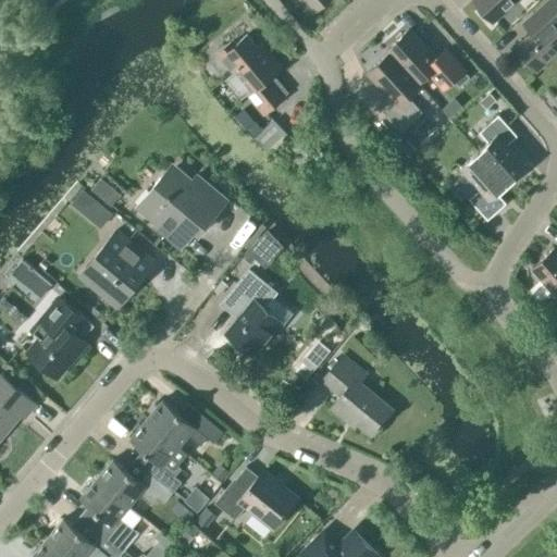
[(302,0),(313,12),(325,0),(302,0)]
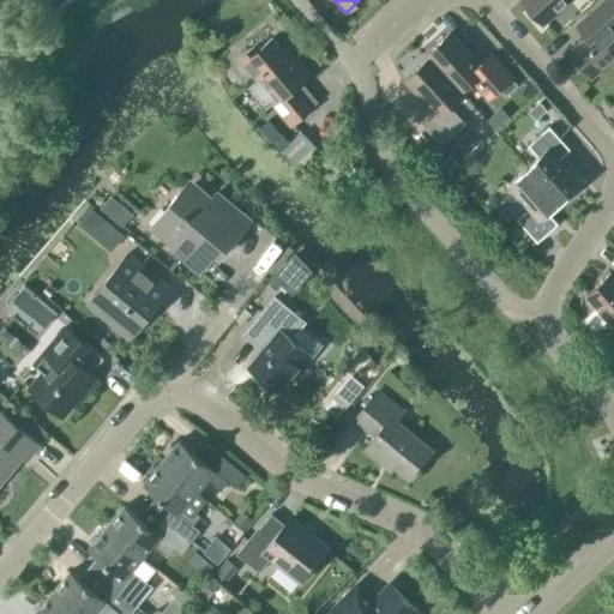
[(525,0),(546,22),(570,0),(525,0)]
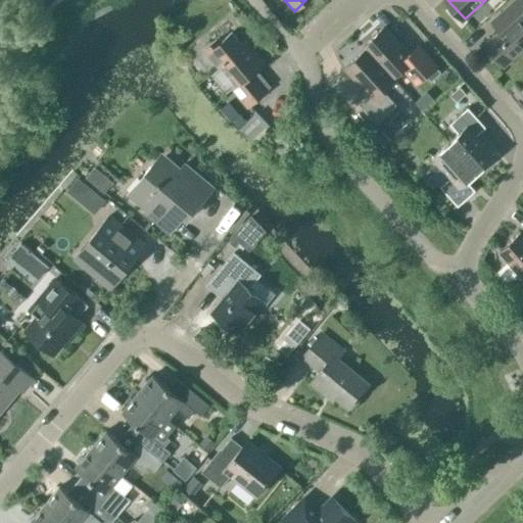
[(522,0),(514,0),(497,14),(507,25),(486,43),(506,64),(522,48),(522,0)]
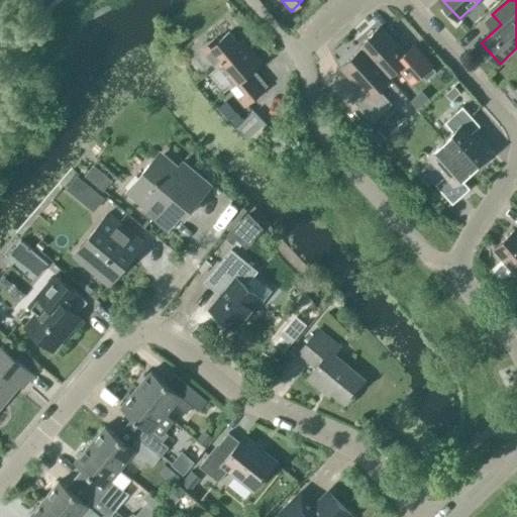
[(358,44),(362,47),(389,77),(400,67),(413,81),(421,74),(426,80),(436,72),(413,45),(404,55),(379,26),(358,44)]
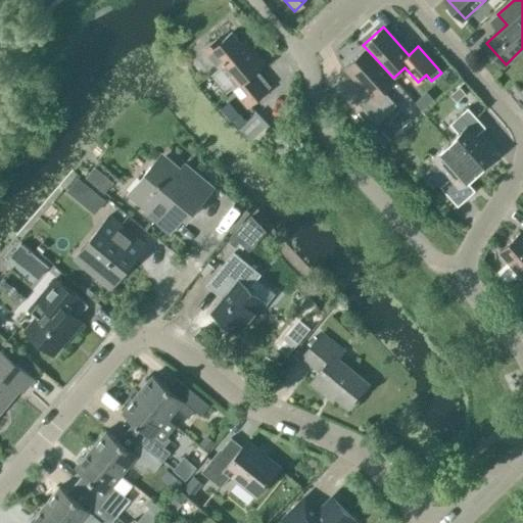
[(247,106),(267,90),(252,73),(264,63),(244,40),(241,43),(232,32),(222,41),(219,38),(204,50),(219,67),(223,63),(239,83),(232,89),(247,106)]
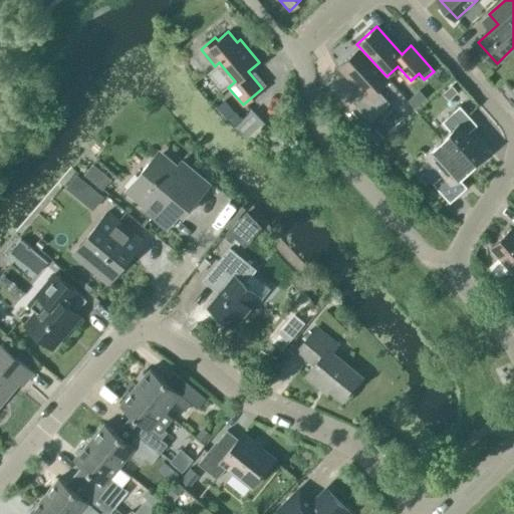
[(389,78),(387,76),(359,47),(339,65),(364,92),(353,102),(370,121),(390,103),(376,89),(389,78)]
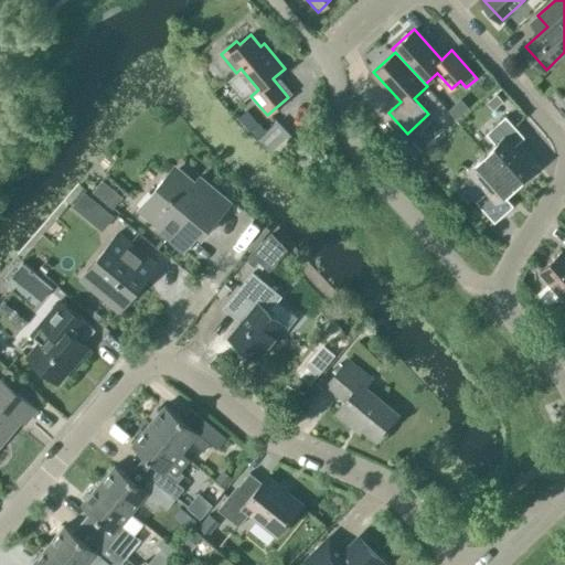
[(496,144),(484,152),(515,187),(534,169),(514,146),(524,137),(505,116),(487,134),(496,144)]
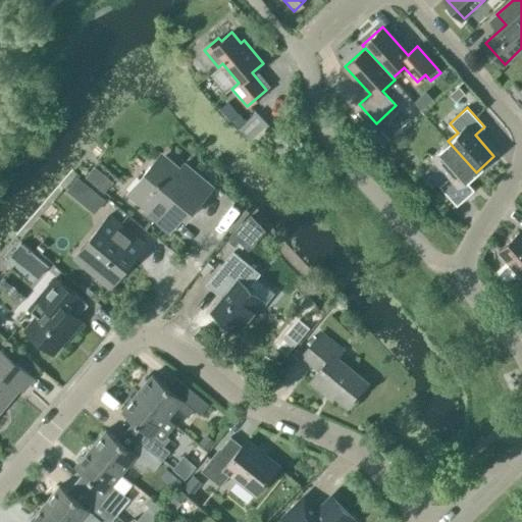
[(256,146),(272,129),(258,115),(242,131),(256,146)]
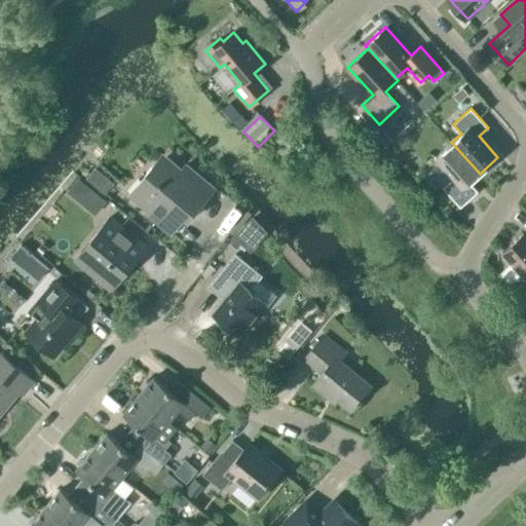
[(470,182),(480,174),(451,142),(434,158),(452,179),(443,188),(460,207),(478,191),(470,182)]
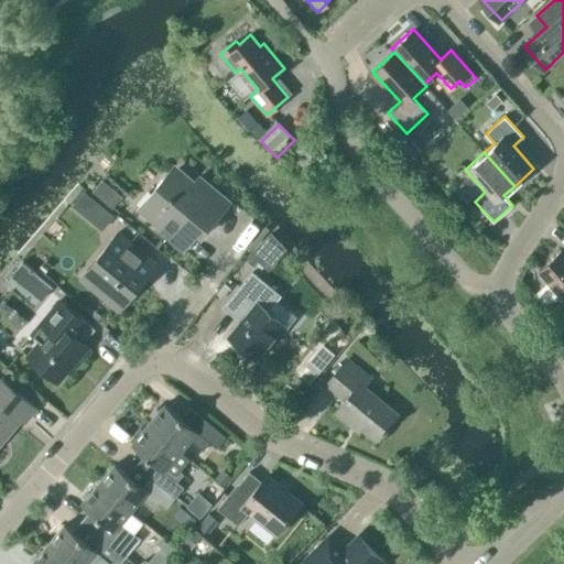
[(206,228),(208,227),(223,210),(203,194),(206,191),(180,169),(170,181),(165,176),(138,209),(156,225),(154,227),(182,251),(203,226),(204,227),(206,228)]
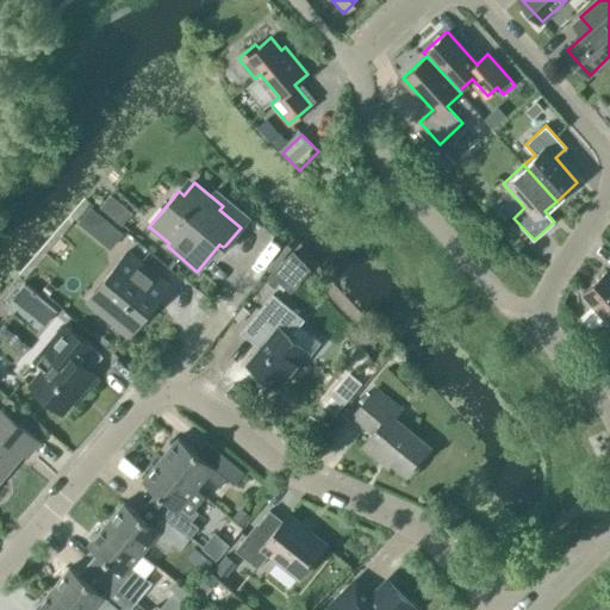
[(95,234),(111,246),(123,232),(107,219),(95,234)]
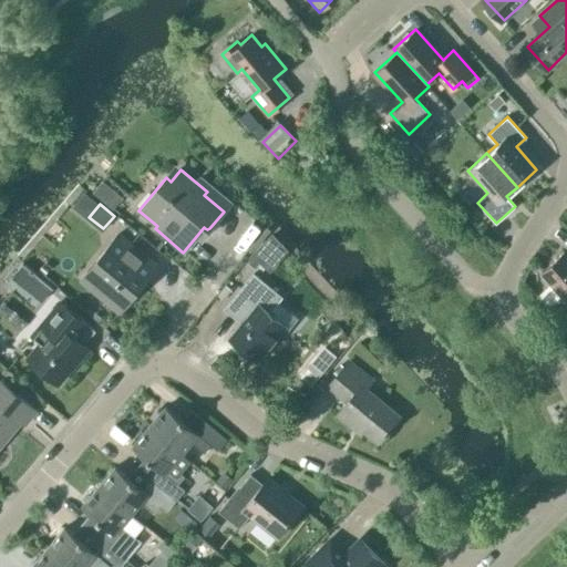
[(122,309),(157,266),(119,233),(83,277),(122,309)]
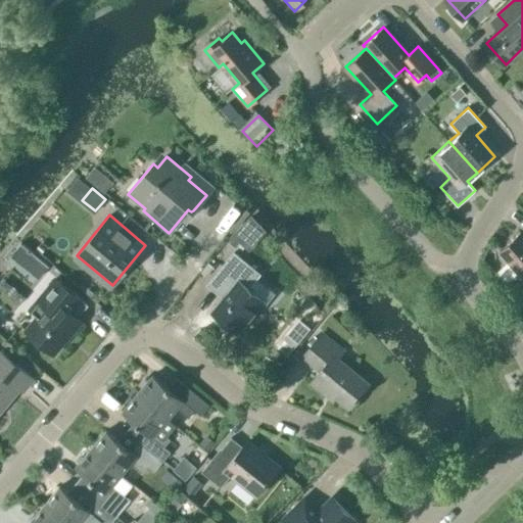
[(249,250),(266,232),(250,218),(230,242),(235,246),(240,241),(249,250)]
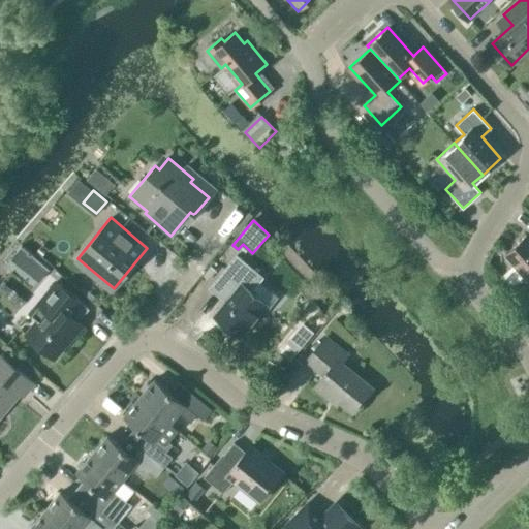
[(528,238),(526,235),(505,253),(528,279),(528,238)]
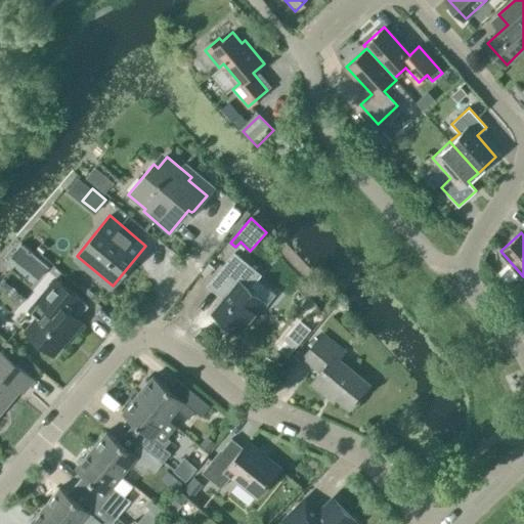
[(48,264),(22,241),(10,254),(37,276),(48,264)]
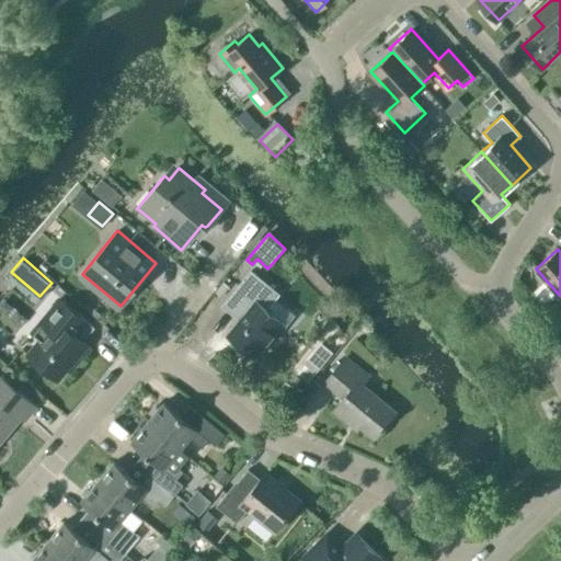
[(250,271),(221,305),(228,310),(240,320),(227,334),(254,357),(292,311),(275,297),(278,294),(256,275),(250,271)]
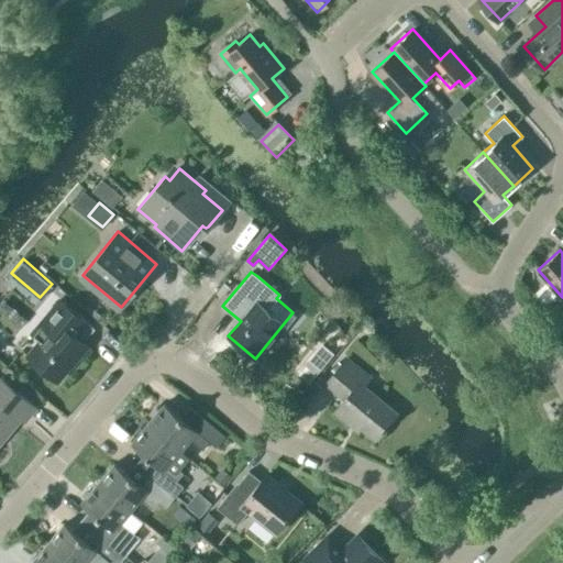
[(88,346),(83,342),(95,328),(59,299),(31,333),(40,341),(28,355),(57,381),(76,357),(77,359),(88,346)]
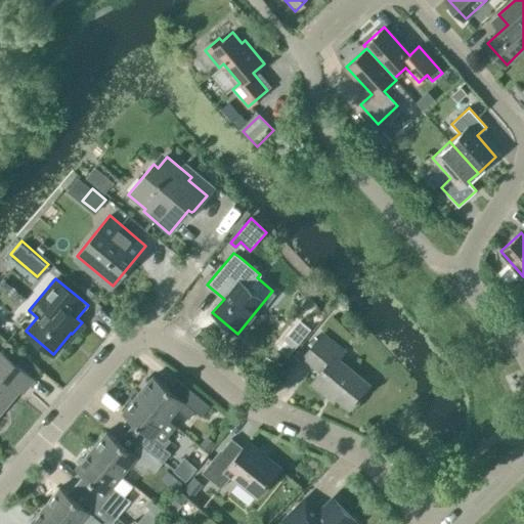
[(278,349),(288,357),(307,334),(298,326),(278,349)]
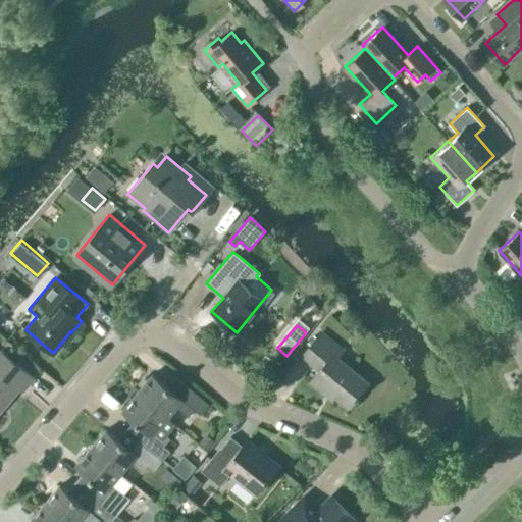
[(348,406),(368,383),(336,358),(343,351),(321,332),(302,355),(320,370),(311,381),(325,394),(328,389),(348,406)]
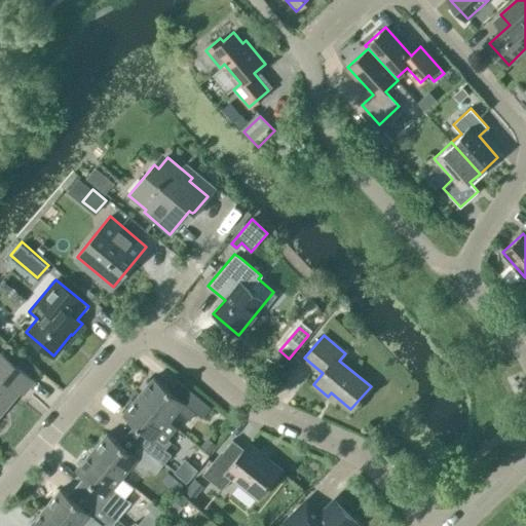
[(24,393),(34,381),(0,352),(0,413),(1,413),(0,412),(0,406),(16,387),(24,393)]
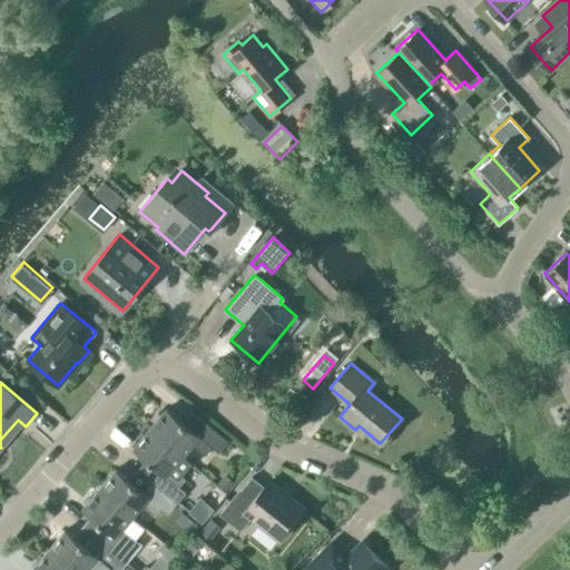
[(184,423),(166,409),(149,429),(183,457),(193,444),(205,455),(212,446),(219,453),(228,442),(194,412),(184,423)]
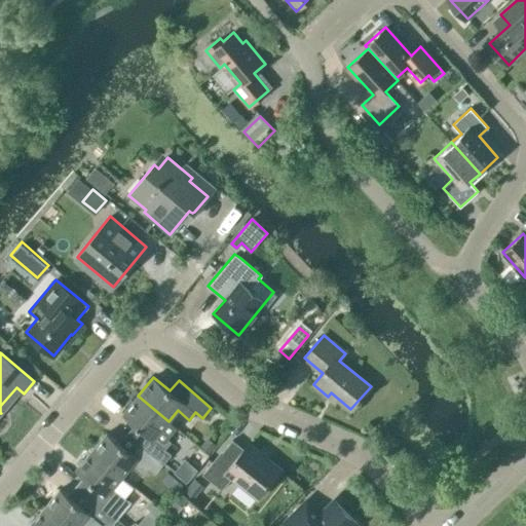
[(163,464),(172,455),(164,449),(172,442),(167,439),(177,428),(168,421),(138,396),(122,414),(147,435),(140,444),(163,464)]
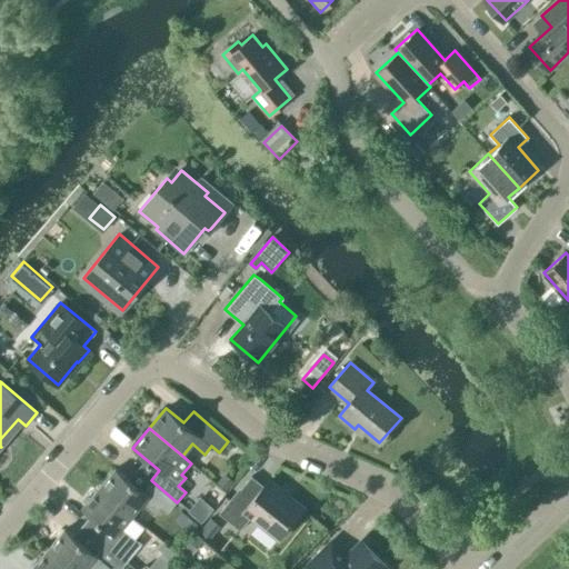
[(142,490),(116,468),(99,488),(122,508),(132,516),(142,505),(155,515),(161,507),(169,512),(177,502),(151,480),(142,490)]
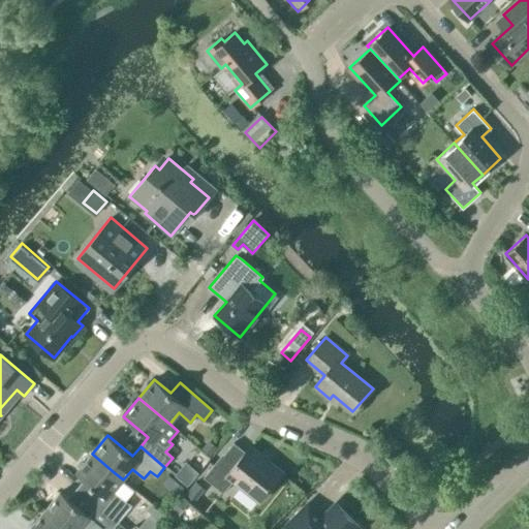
[(259,501),(282,472),(249,445),(245,452),(234,442),(215,465),(214,464),(204,476),(223,492),(234,479),(259,501)]
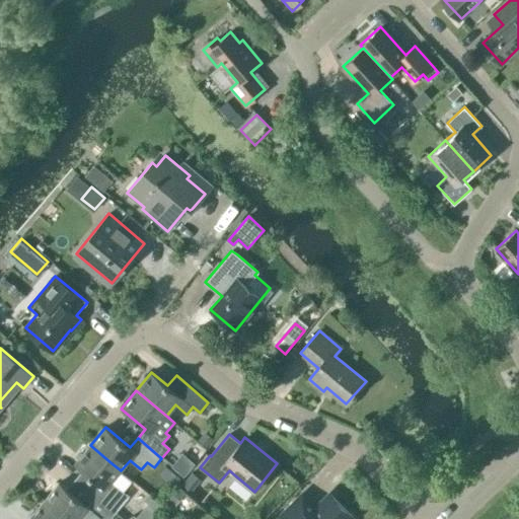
[(122,491),(132,478),(121,470),(112,463),(90,445),(75,463),(99,485),(91,494),(116,513),(129,497),(122,491)]
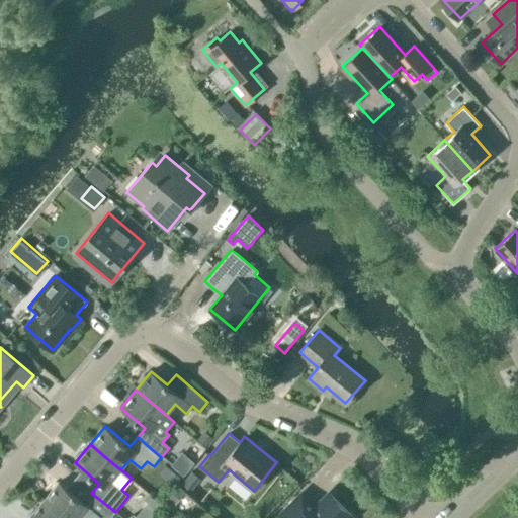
[(201,479),(191,470),(180,484),(190,492),(201,479)]
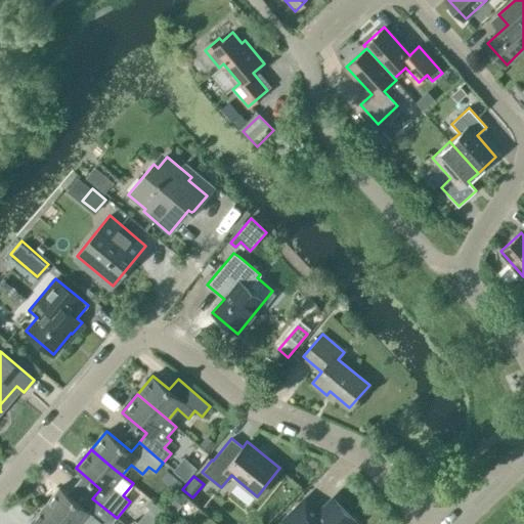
[(85,508),(59,487),(44,506),(67,523),(81,523),(84,520),(88,523),(111,523),(117,518),(92,498),(85,508)]
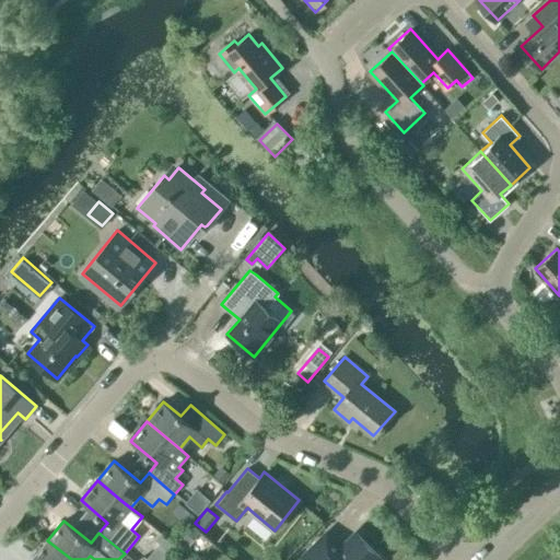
[(138,539),(155,549),(163,534),(146,525),(138,539)]
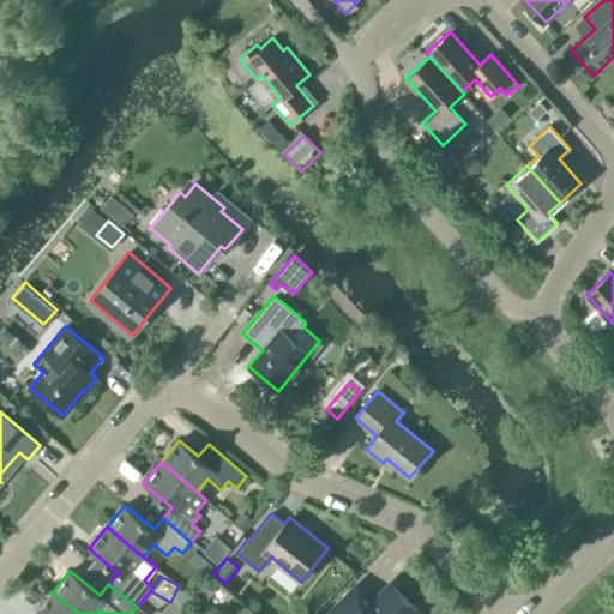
[(357,579),(323,613),(421,613),(422,613),(389,581),(373,595),(357,579)]
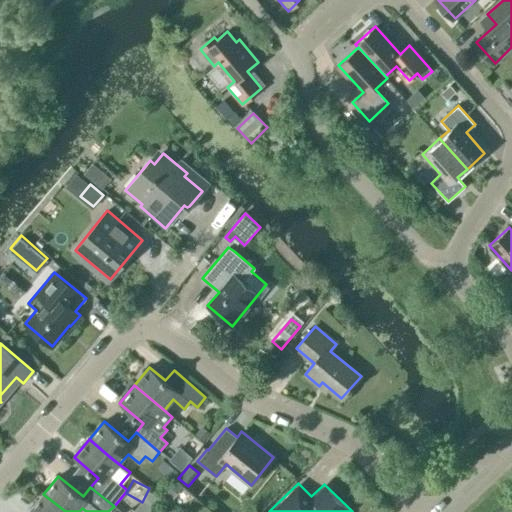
[(65,511),(43,494),(28,511),(65,511)]
